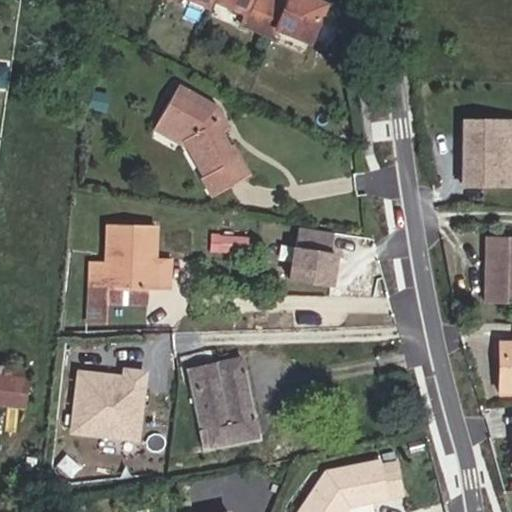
[(277,0),(175,0),(180,2),(180,0),(189,0),(210,8),(212,1),(245,14),(242,23),(275,36),(277,31),(310,44),(325,6),(310,0),(287,0),(286,4),(277,0)]
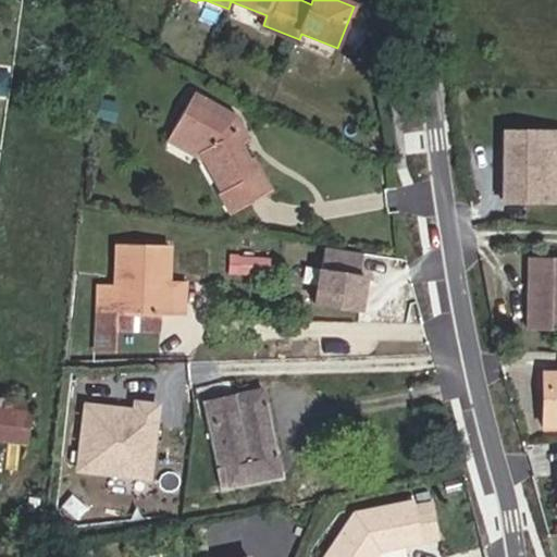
[(239,144),(234,134),(242,128),(233,115),(194,94),(172,130),(205,147),(200,150),(206,159),(223,189),(219,193),(230,213),(269,190),(251,158),(248,160),(239,144)]
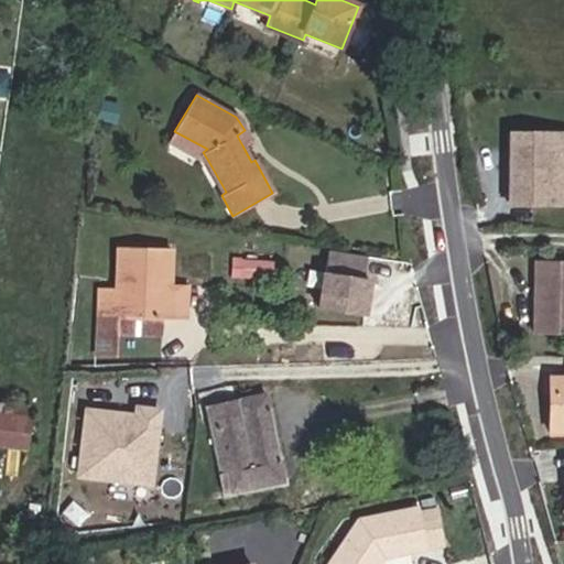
[(242,145),(250,141),(245,130),(237,136),(242,145)]
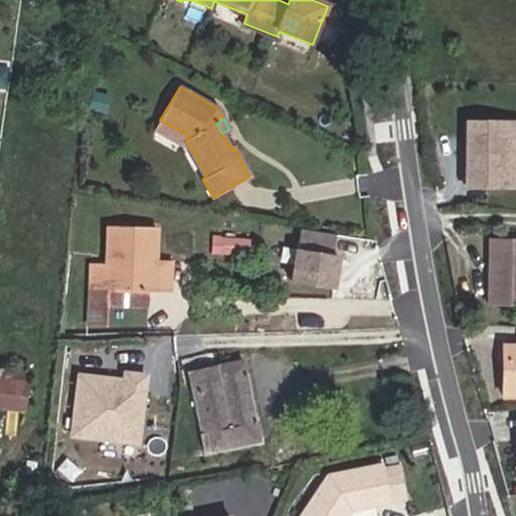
[(159,120),(154,129),(190,147),(185,139),(189,136),(159,120)]
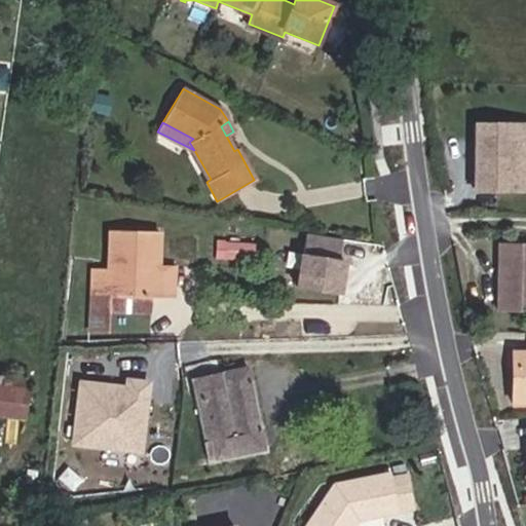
[(525,175),(522,176),(522,154),(525,153),(525,135),(476,134),(475,192),(525,192),(525,175)]
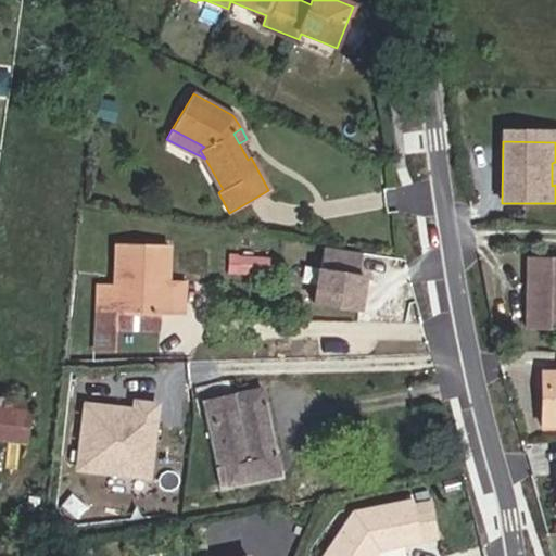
[(118,313),(173,314),(173,279),(167,279),(168,243),(118,243),(118,283),(99,283),(99,321),(118,323),(118,313)]
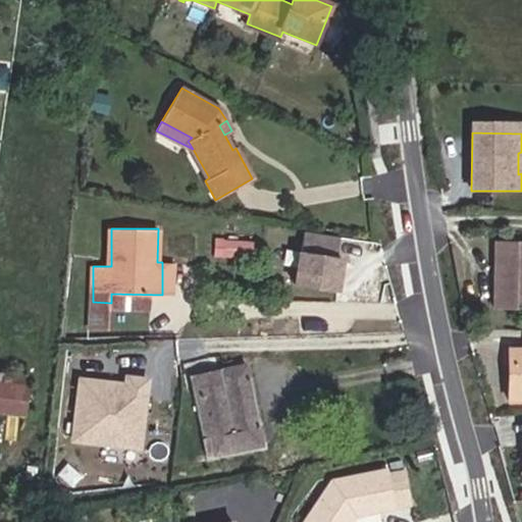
[(337,257),(341,237),(296,229),(286,283),(327,290),(332,256),(337,257)]
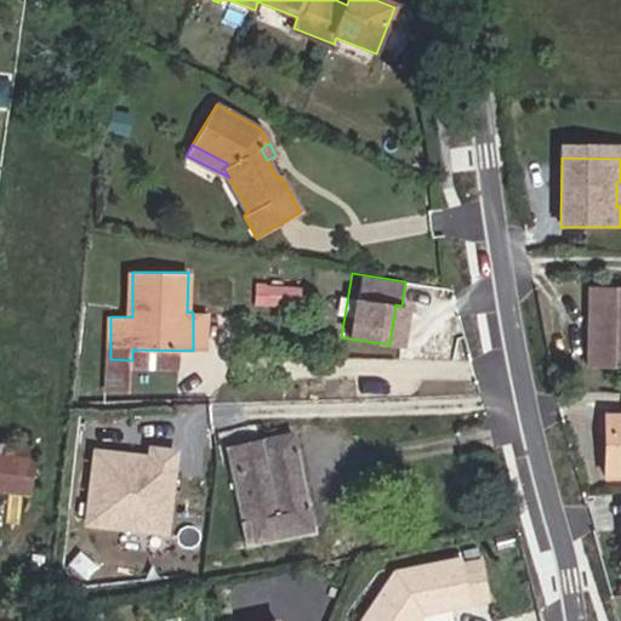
[(301,306),(302,289),(267,286),(266,303),(301,306)]
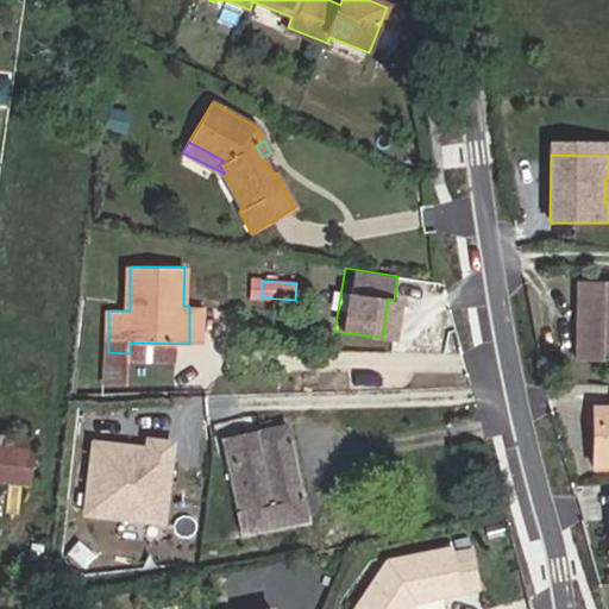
[(608,360),(608,282),(583,282),(582,360),(608,360)]
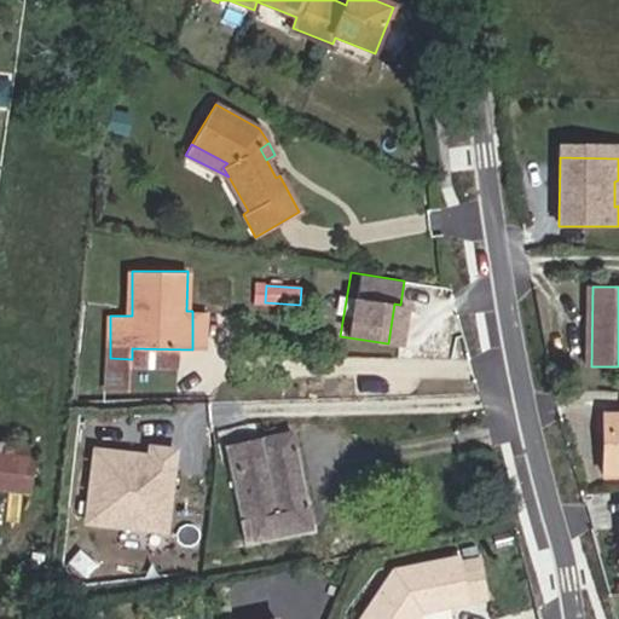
[(207,350),(208,311),(192,311),(192,350),(207,350)]
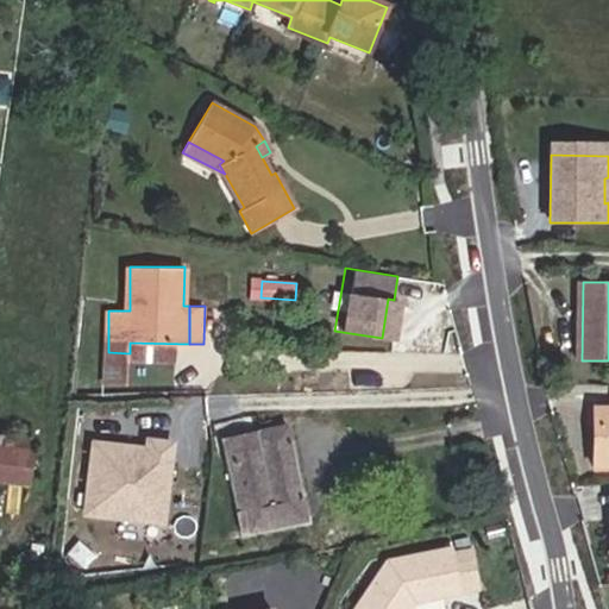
[(608,464),(608,408),(596,408),(596,465),(608,464)]
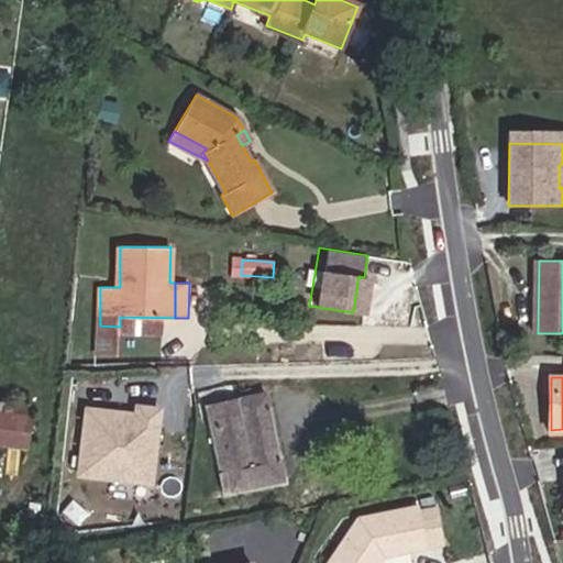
[(238,414),(210,419),(221,471),(276,459),(263,393),(234,398),(238,414)]
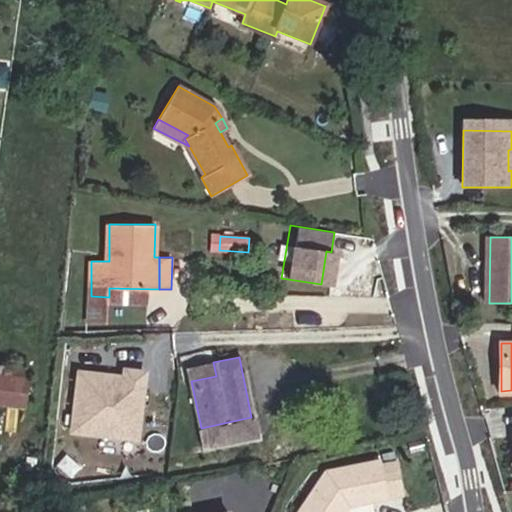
[(28,369),(0,365),(0,376),(26,380),(28,369)]
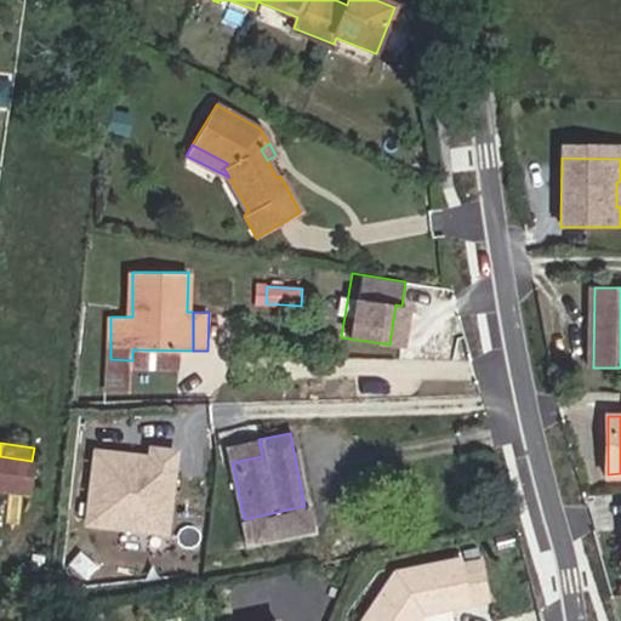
[(85,527),(174,533),(181,446),(151,444),(149,451),(91,446),(85,527)]
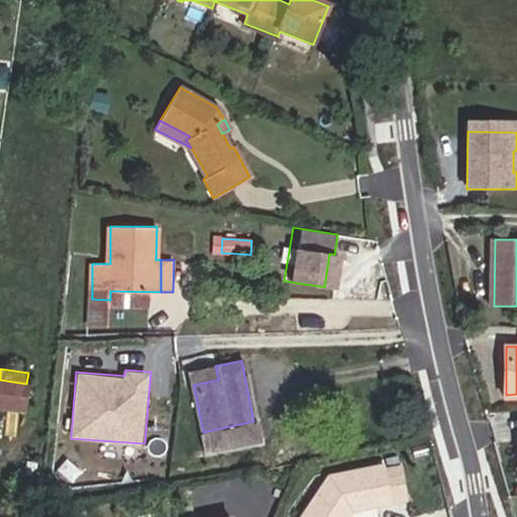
[(0,405),(23,409),(26,384),(0,380),(0,405)]
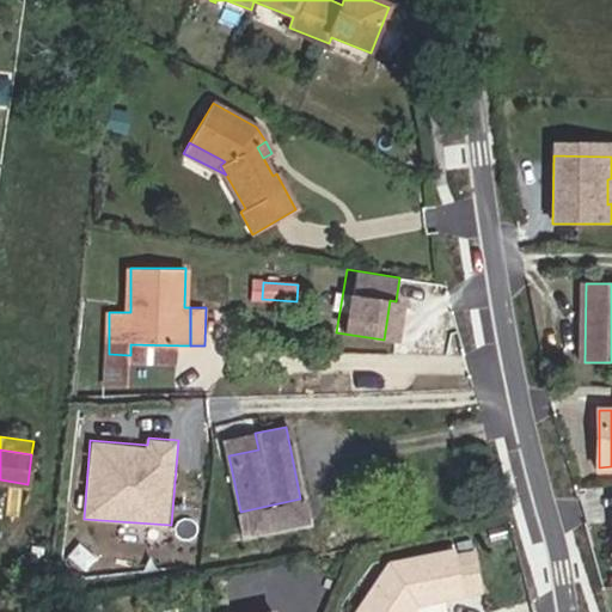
[(245,532),(304,519),(300,499),(240,512),(245,532)]
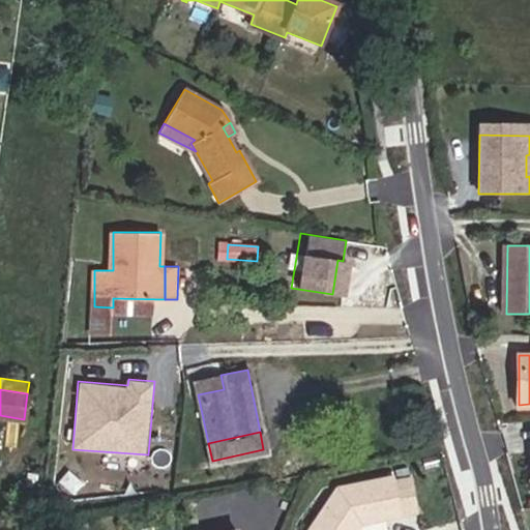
[(394,480),(394,476),(337,488),(305,529),(351,529),(352,529),(355,525),(361,524),(363,523),(418,511),(411,477),(394,480)]
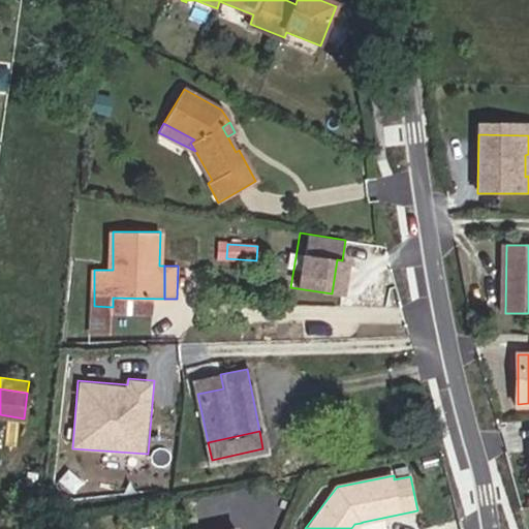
[(34,503),(36,488),(27,487),(25,502),(34,503)]
